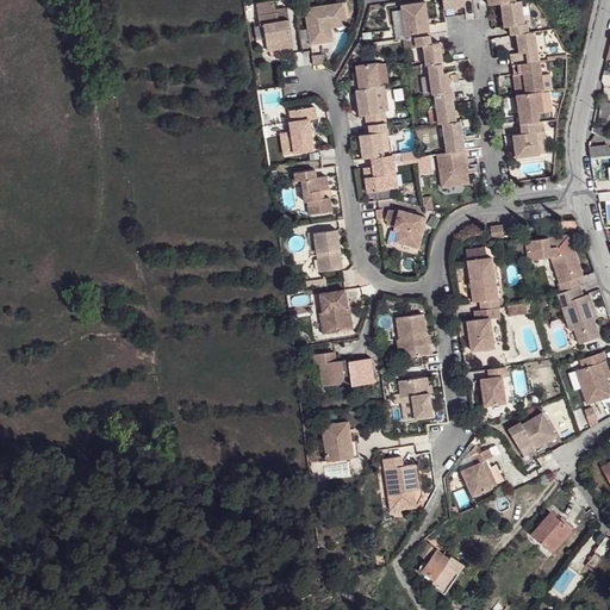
[(500,4),(504,27),(509,26),(510,35),(516,33),(529,32),(527,23),(524,24),(521,0),(516,1),(500,4)]
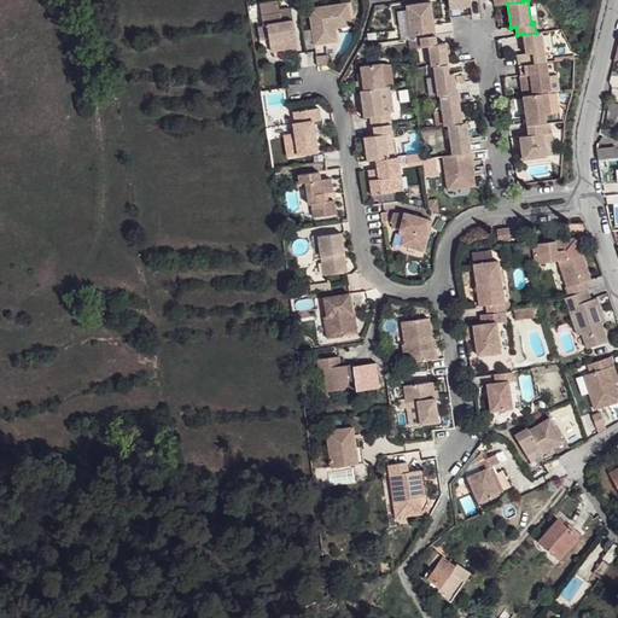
[(308,9),(314,46),(326,44),(337,41),(334,28),(334,23),(350,21),(348,3),(308,9)]
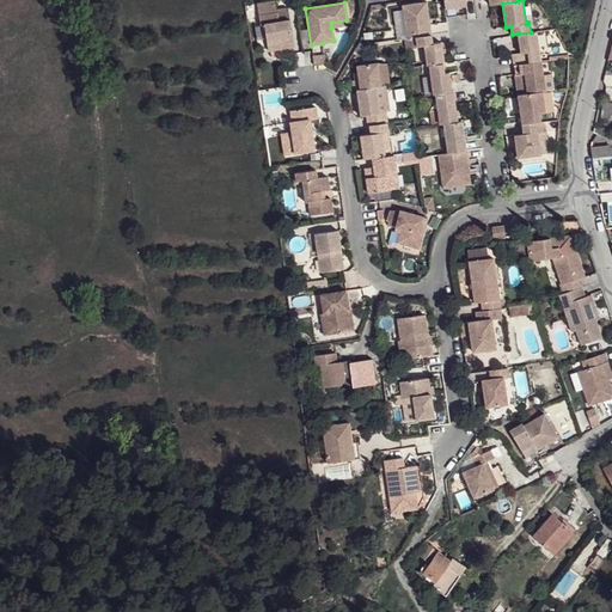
[(402,6),(408,38),(411,38),(417,37),(430,35),(426,2),(402,6)]
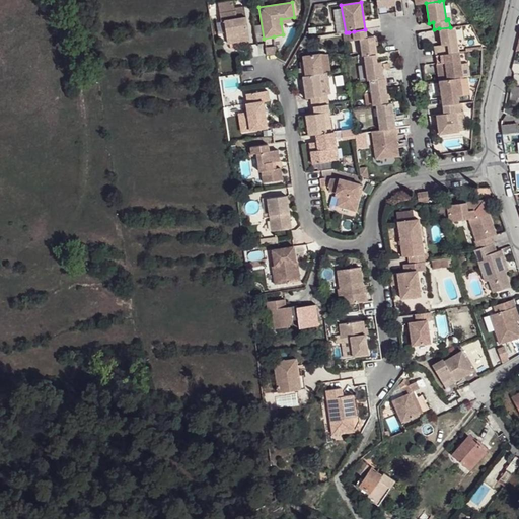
[(220,13),(221,21),(224,20),(227,44),(238,42),(248,40),(244,9),(235,11),(220,13)]
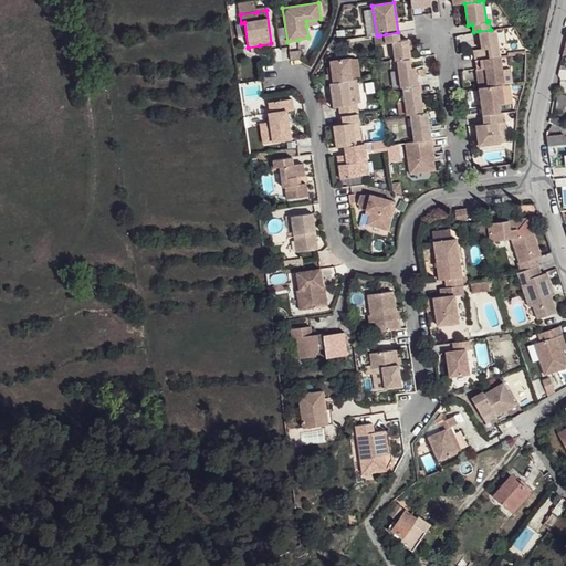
[(479,31),(481,49),(473,50),(475,61),(500,56),(495,29),(491,30),(479,31)]
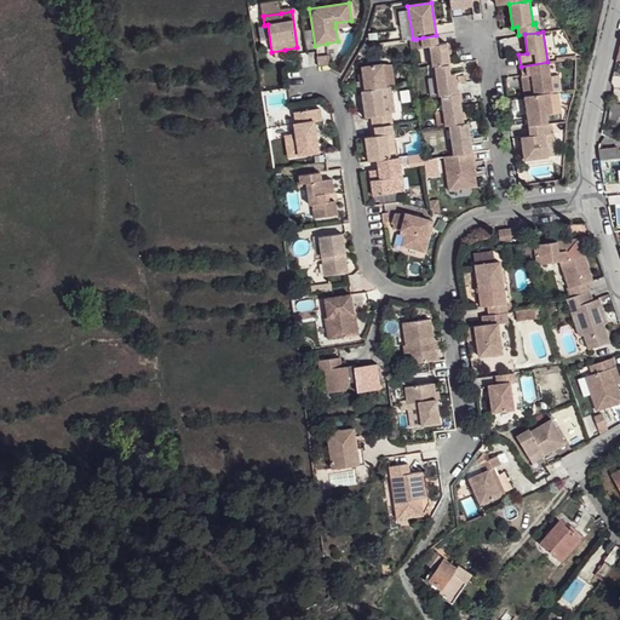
[(438,45),(436,35),(423,38),(424,47),(431,46),(434,65),(436,65),(448,64),(449,64),(447,42),(438,45)]
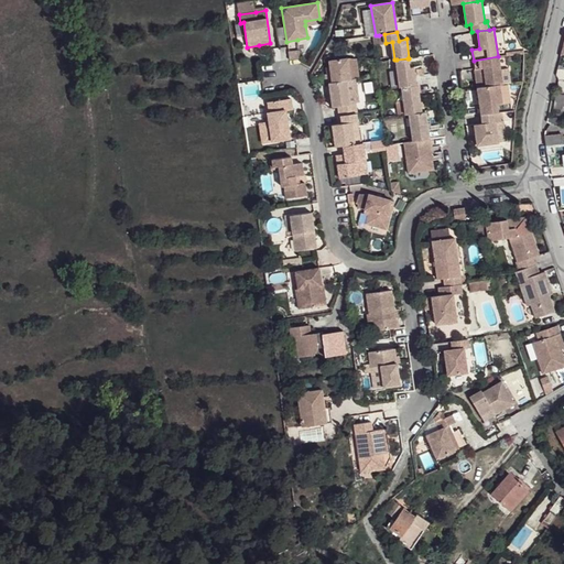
[(288,44),(279,45),(282,61),(299,58),(296,52),(289,53),(288,44)]
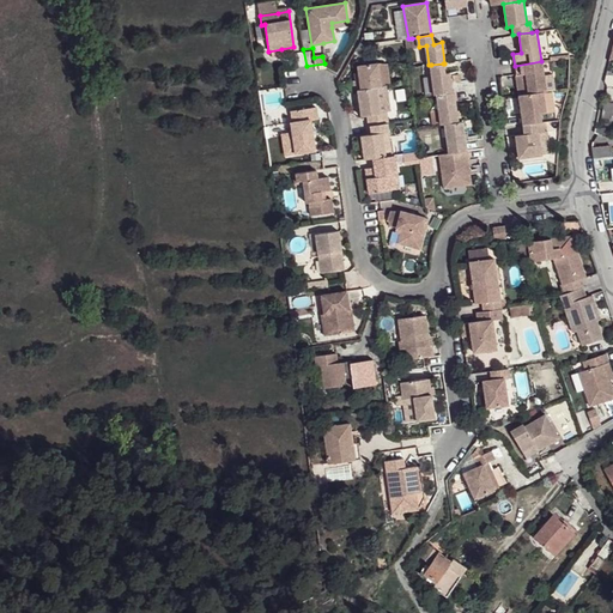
[(515,66),(519,95),(542,91),(546,91),(541,61),(515,66)]
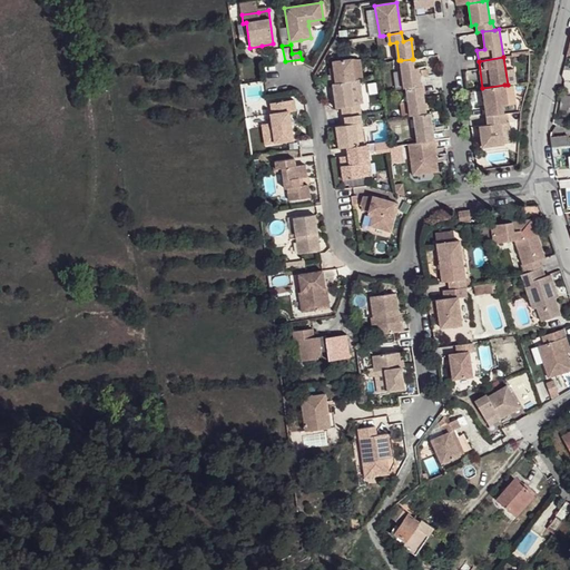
[(333,61),(335,75),(330,76),(330,79),(331,84),(333,82),(335,82),(351,80),(354,80),(355,80),(352,58),(333,61)]
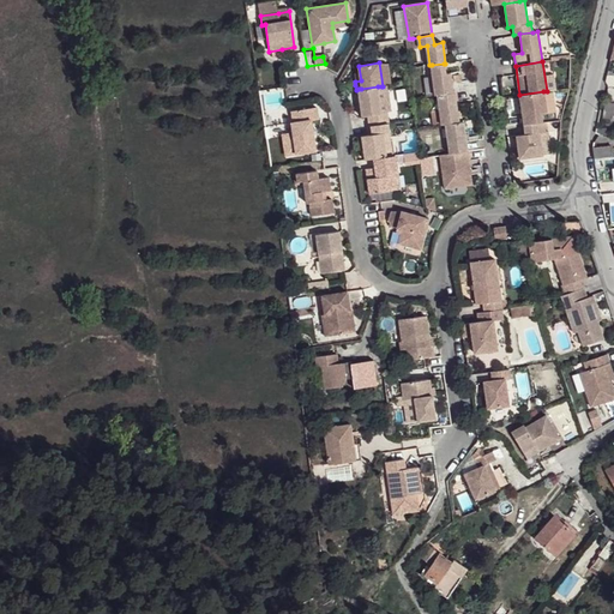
[(432,65),(435,95),(438,95),(453,92),(450,73),(446,73),(444,64),(432,65)]
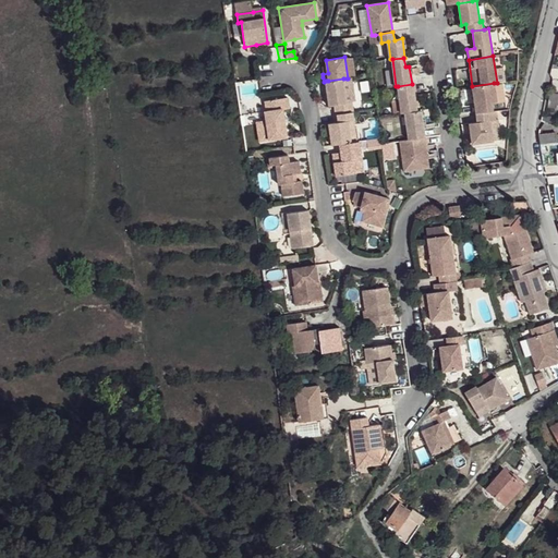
[(326,81),(329,106),(335,105),(336,113),(352,111),(353,111),(352,101),(347,102),(346,93),(343,79),(328,81),(326,81)]
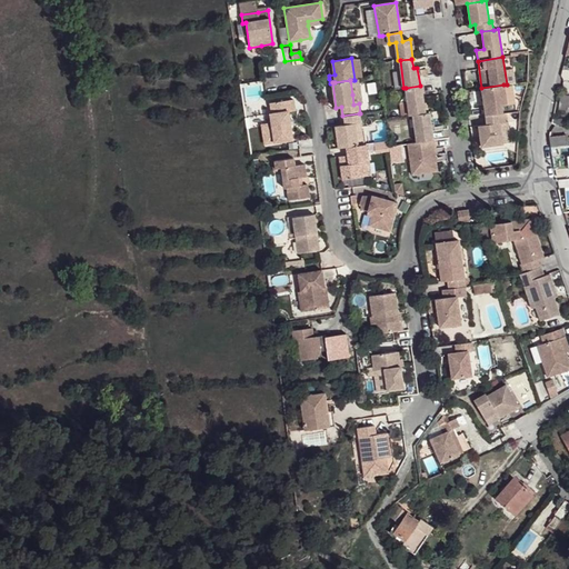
[(481,88),(486,116),(502,113),(501,106),(507,105),(503,85),(481,88)]
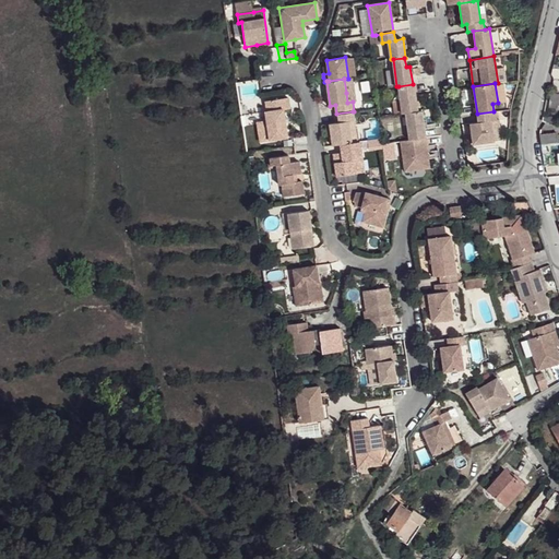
[(399,86),(402,113),(405,113),(417,110),(414,84),(413,84),(399,86)]
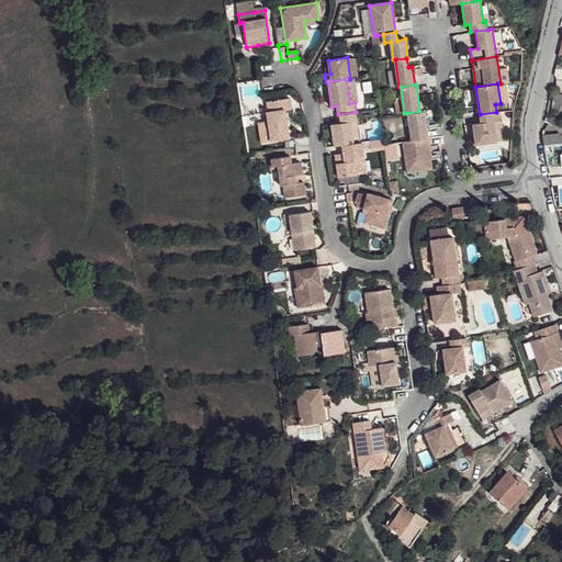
[(561,94),(553,93),(552,108),(560,109),(561,97),(561,94)]
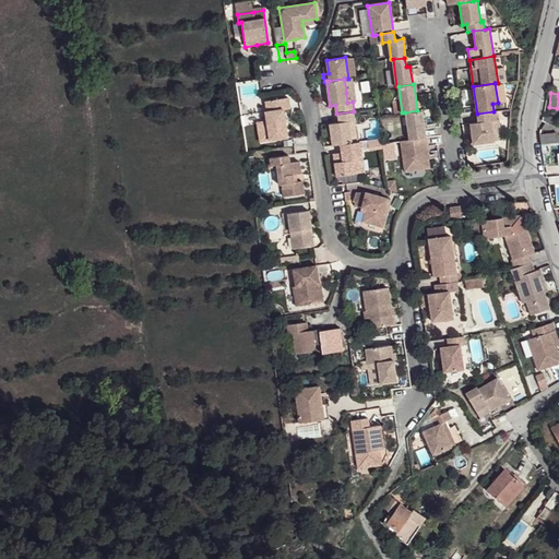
[(265,111),(270,140),(287,138),(285,123),(283,109),(289,108),(288,97),(265,102),(266,111),(265,111)]
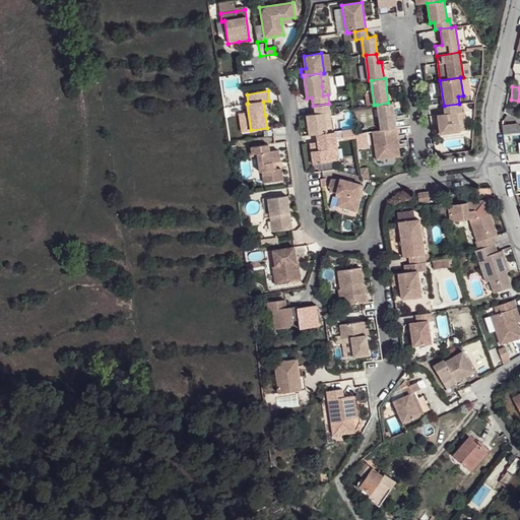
[(377,105),(381,130),(395,128),(392,103),(388,103),(377,105)]
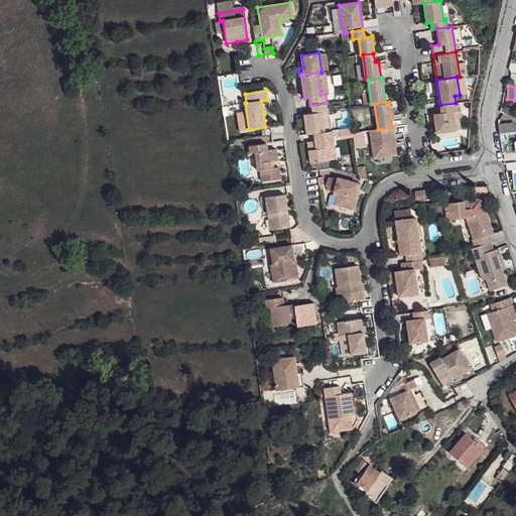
[(305,124),(306,134),(313,133),(325,131),(321,112),(328,111),(326,103),(310,105),(309,106),(310,113),(303,114),(305,124)]
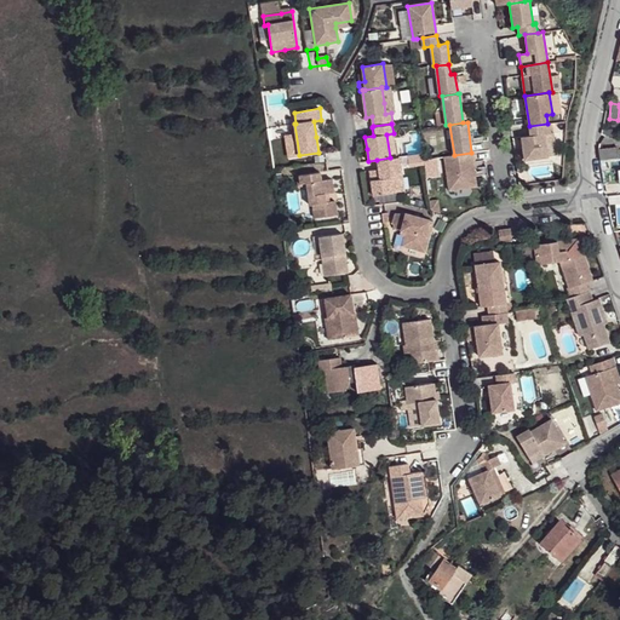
[(529,126),(530,136),(521,137),(524,160),(547,158),(545,135),(550,133),(549,124),(547,124),(529,126)]
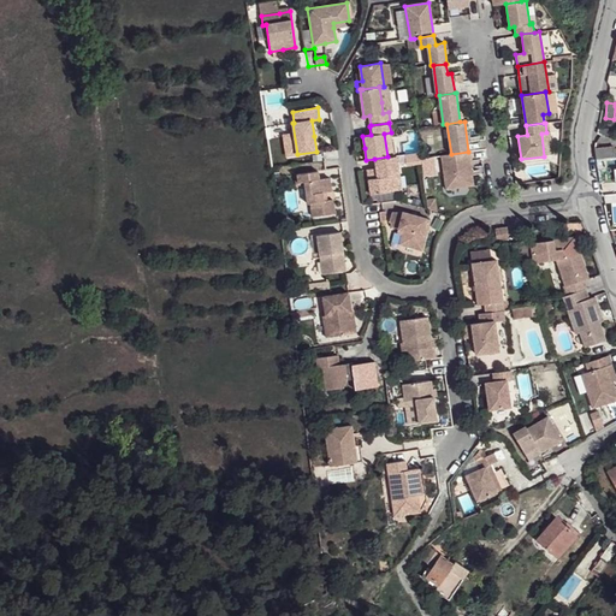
[(546,132),(542,134),(544,157),(555,155),(551,132),(546,132)]
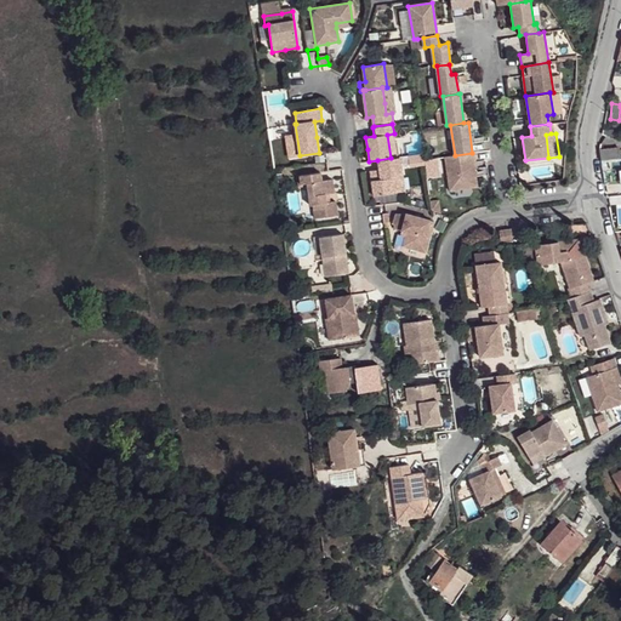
[(617,148),(599,149),(599,152),(610,149),(611,160),(619,159),(617,148)]
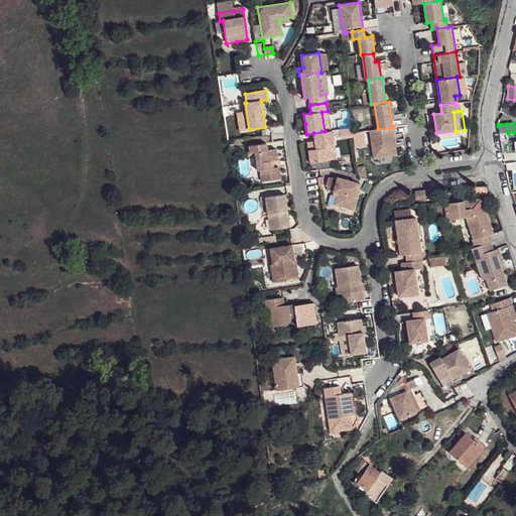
[(498,126),(499,133),(508,133),(507,124),(498,126)]
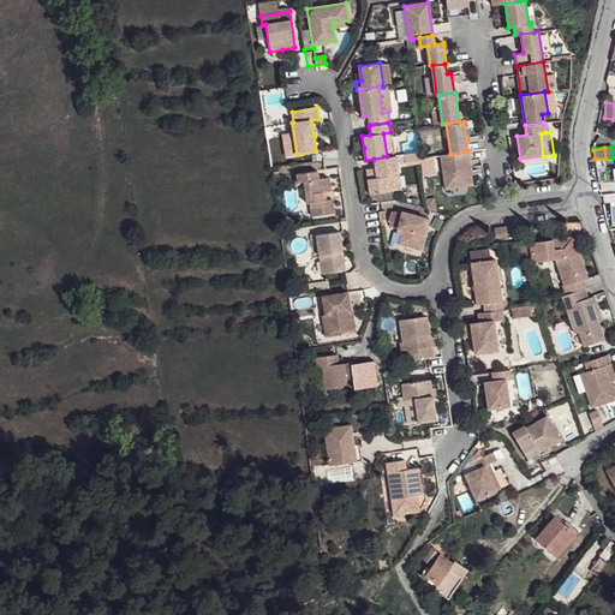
[(441,155),(445,189),(472,185),(467,151),(451,154),(441,155)]
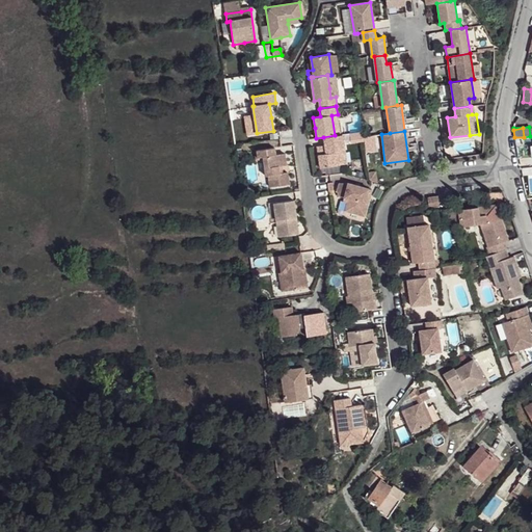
[(323,137),(324,144),(327,144),(328,153),(322,154),(324,166),(333,165),(341,164),(340,152),(344,152),(342,134),(340,135),(335,135),(323,137)]
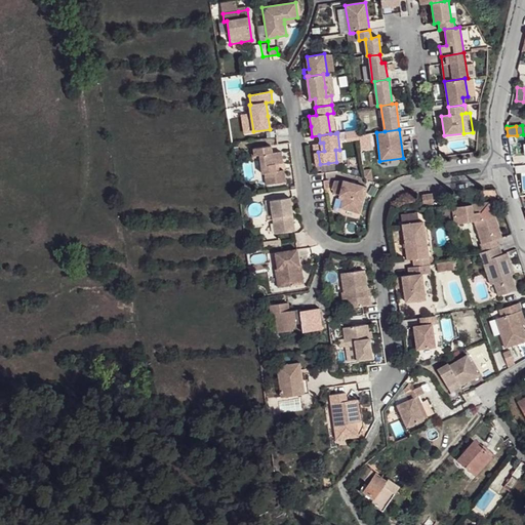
[(508,135),(511,149),(524,147),(524,133),(523,134),(517,135),(508,135)]
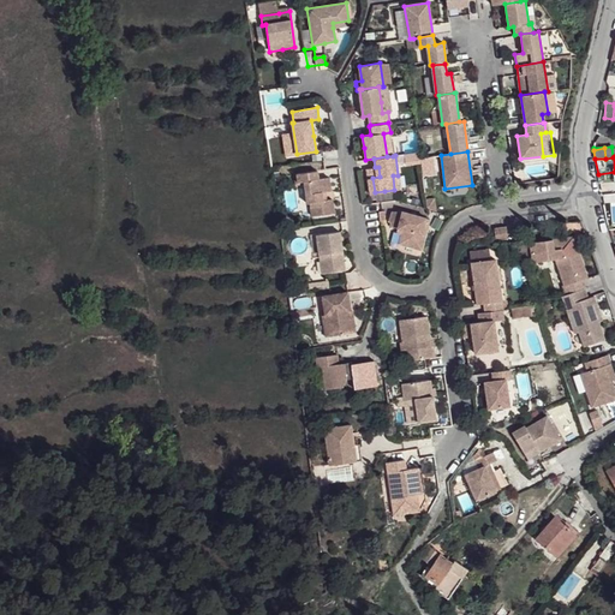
[(375,167),(366,168),(370,193),(375,192),(372,178),(380,177),(378,167),(375,167)]
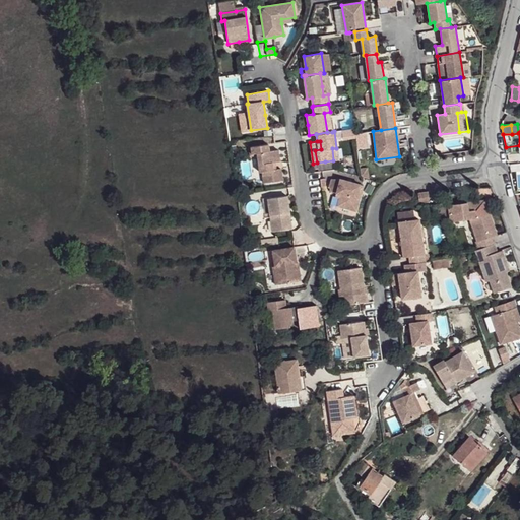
[(251,146),(252,154),(257,153),(260,172),(262,172),(264,183),(282,180),(280,168),(275,169),(272,170),(271,163),(274,163),(279,161),(278,155),(278,150),(269,151),(268,144),(251,146)]
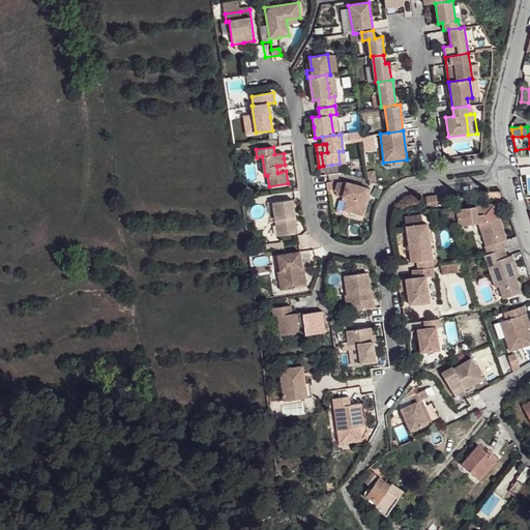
[(337,182),(335,190),(336,192),(336,195),(340,196),(343,197),(351,199),(347,211),(362,215),(371,188),(347,182),(337,182)]
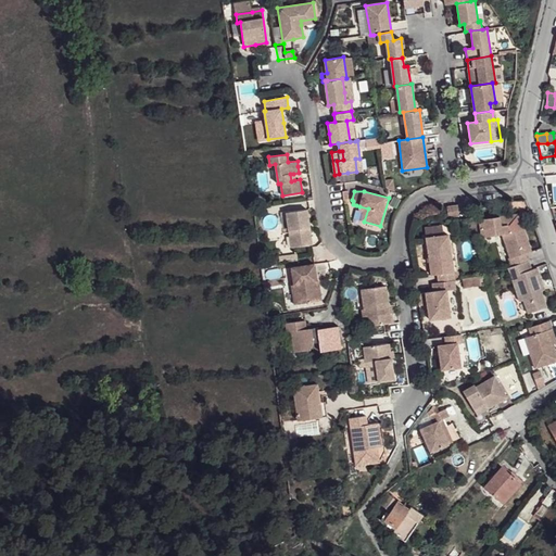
[(546,191),(552,209),(555,207),(551,191),(546,191)]
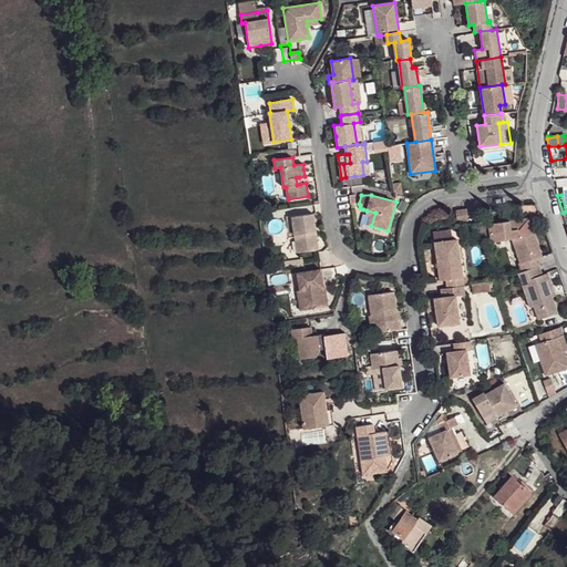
[(466,209),(455,212),(457,222),(468,220),(466,209)]
